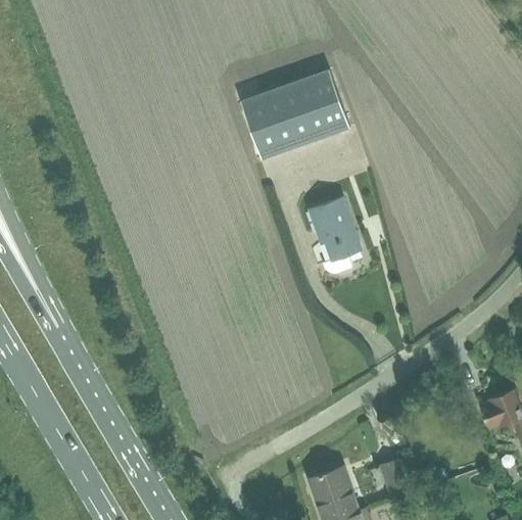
[(349,129),(343,109),(329,72),(240,103),(261,160),(349,129)]
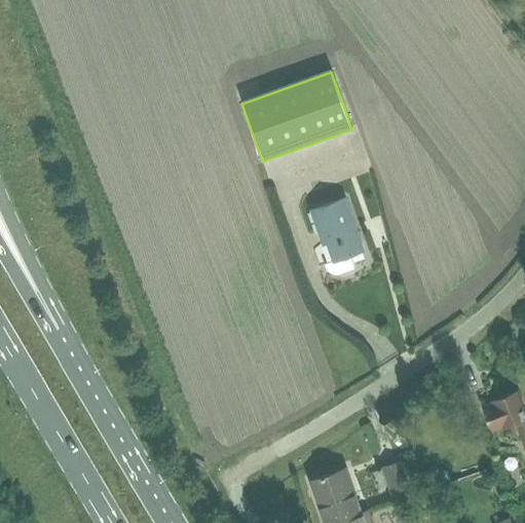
[(364,253),(357,233),(345,200),(310,213),(320,237),(324,235),(333,263),(325,266),(327,270),(330,273),(333,274),(337,275),(353,269),(350,258),(364,253)]
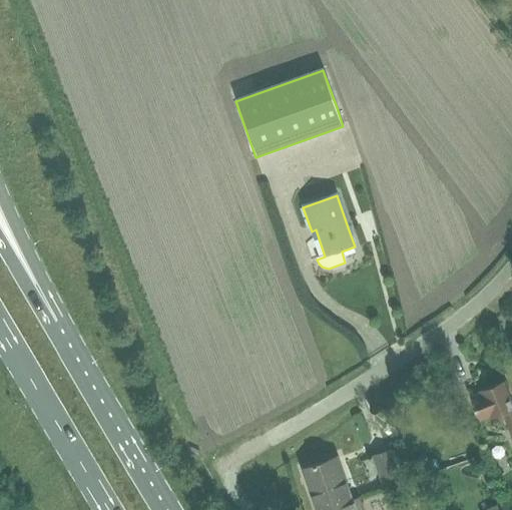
[(470,399),(477,417),(480,423),(489,419),(490,421),(502,416),(511,440),(511,406),(503,383),(479,393),(479,395),(470,399)]
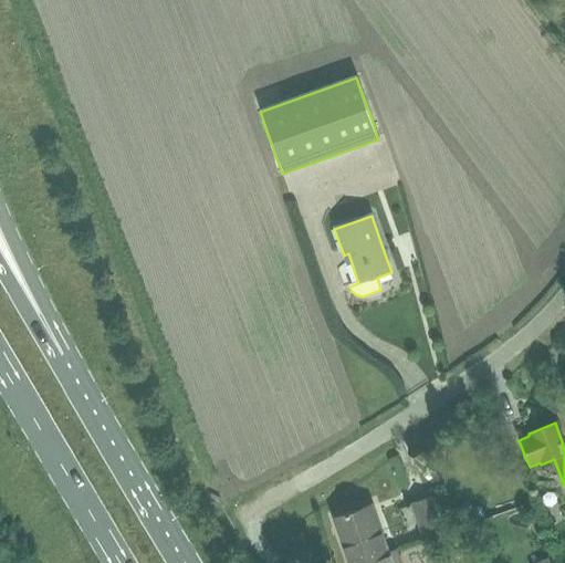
[(442,534),(438,520),(430,499),(411,506),(424,541),(442,534)]
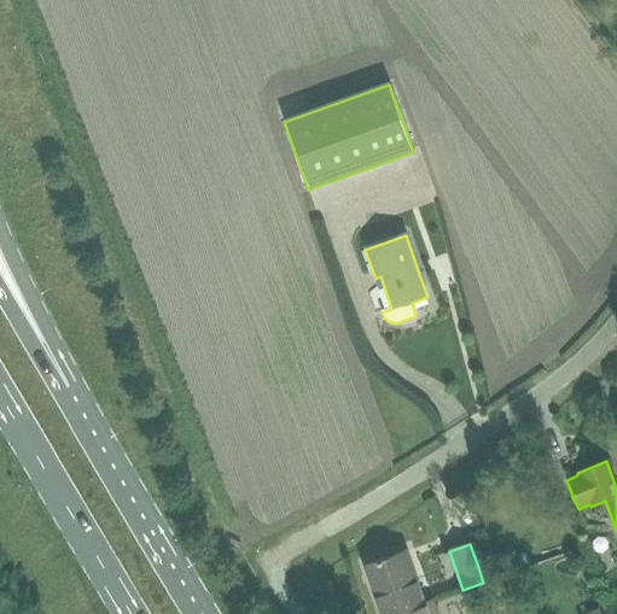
[(401,613),(425,606),(406,553),(364,567),(380,613),(401,613)]
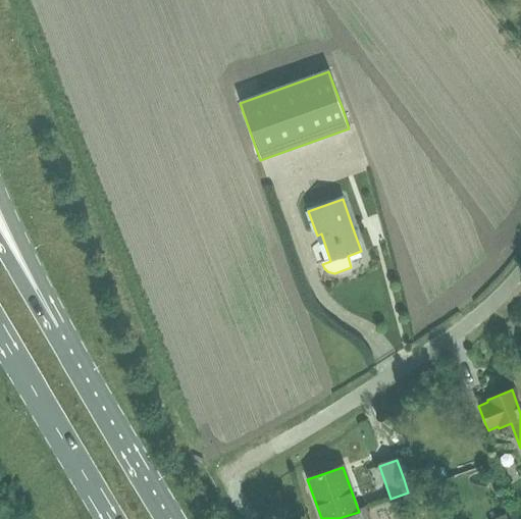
[(434,470),(412,478),(415,489),(438,481),(434,470)]
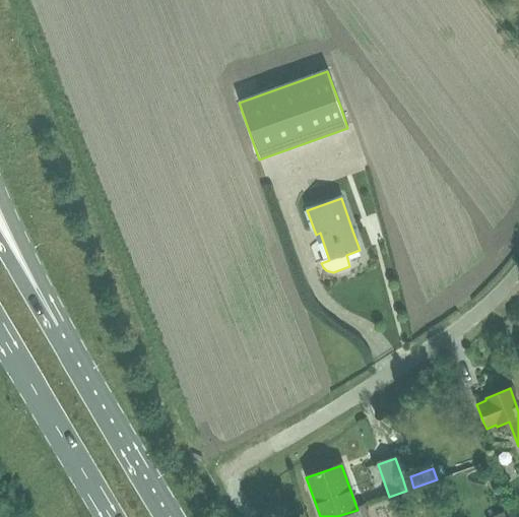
[(366,516),(364,508),(358,510),(337,516),(366,516)]
